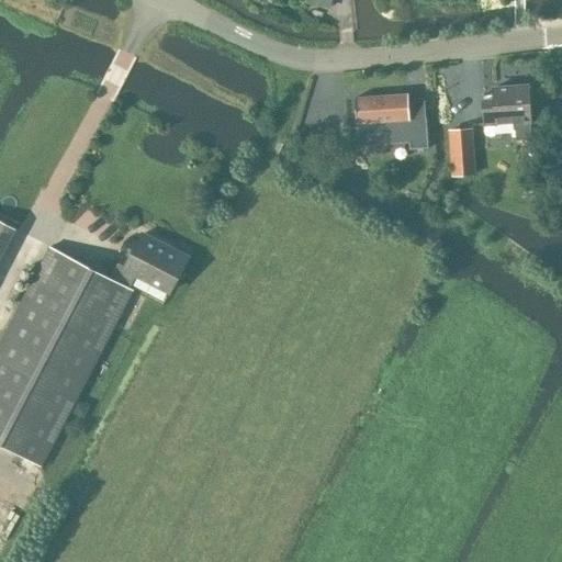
[(494,100),(482,100),(483,125),(515,123),(516,141),(530,139),(529,122),(527,86),(493,88),(494,100)]
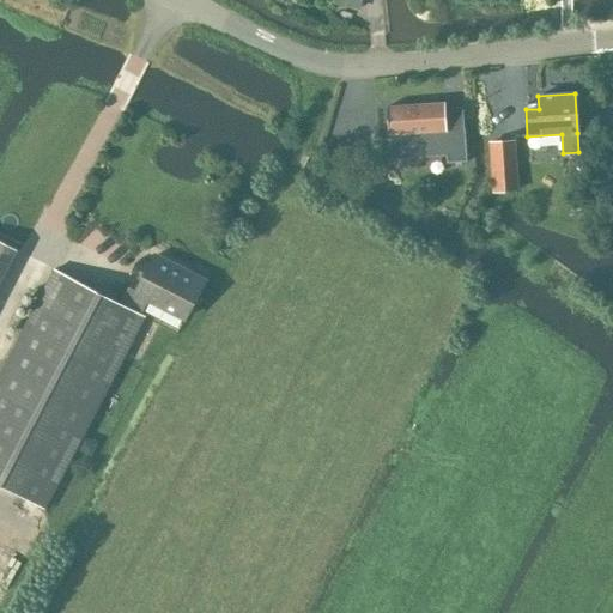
[(445,163),(466,162),(463,128),(444,129),(443,103),(386,107),(388,135),(394,134),(395,153),(444,150),(445,163)]
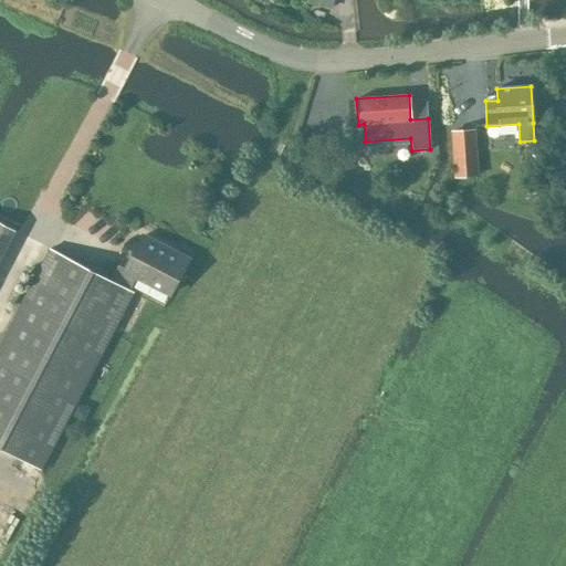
[(477,175),(474,130),(451,133),(454,177),(477,175)]
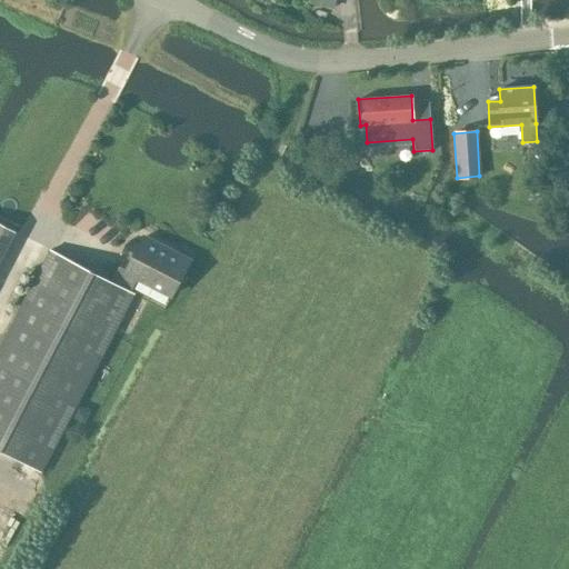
[(0,251),(12,228),(0,221),(0,251)]
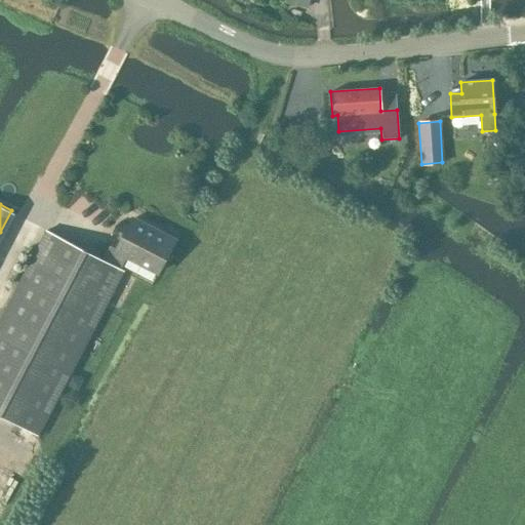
[(116,249),(127,254),(158,271),(175,239),(132,216),(116,249)]
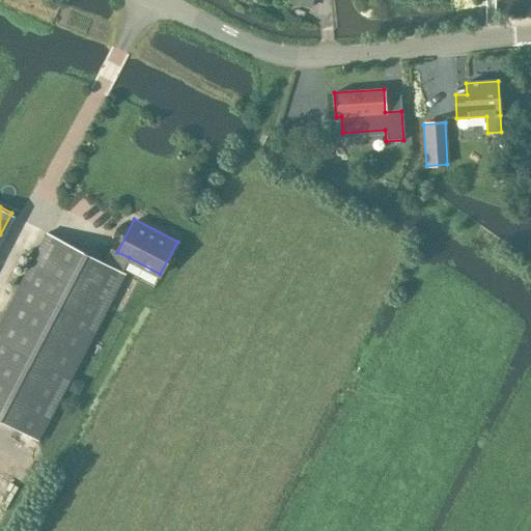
[(129,257),(117,252),(110,249),(104,261),(47,231),(0,320),(0,419),(38,440),(126,272),(121,271),(129,257)]
